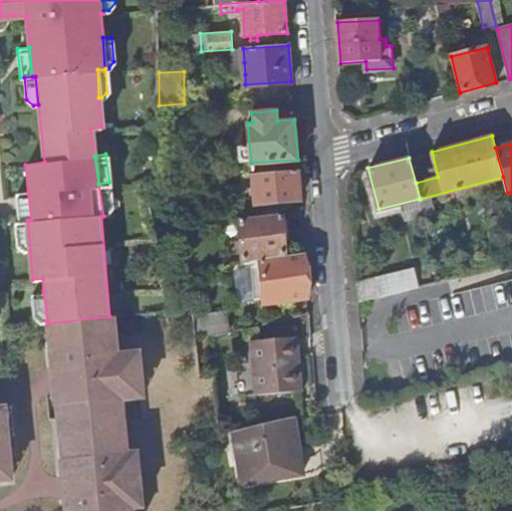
[(256,204),(301,200),(298,169),(253,172),(256,204)]
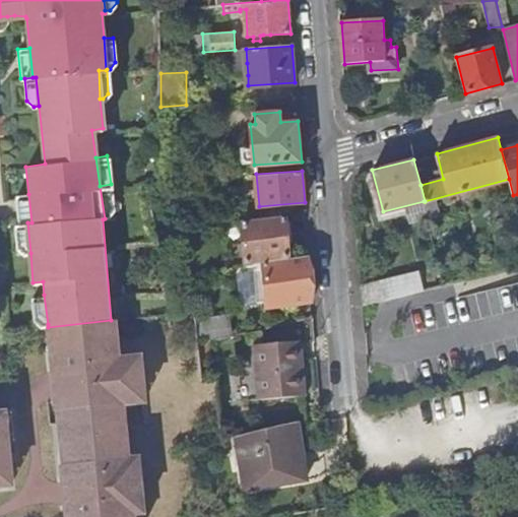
[(100,186),(105,218),(111,218),(115,208),(111,184),(100,186)]
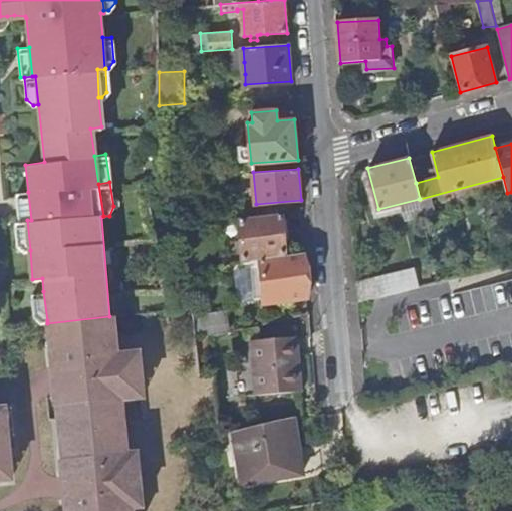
[(16,193),(18,222),(27,220),(31,220),(28,192),(16,193)]
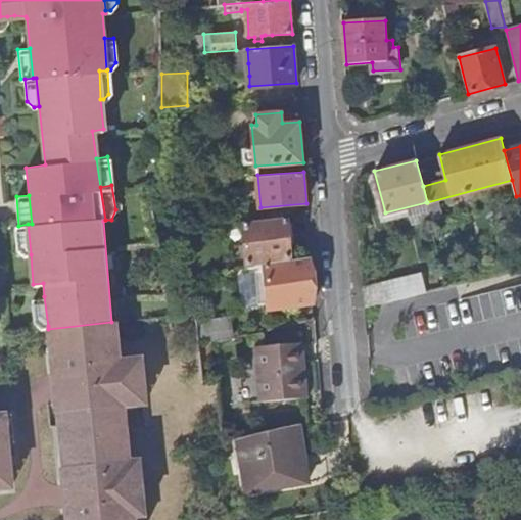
[(234,268),(266,263),(291,260),(288,217),(247,221),(231,223),(234,268)]
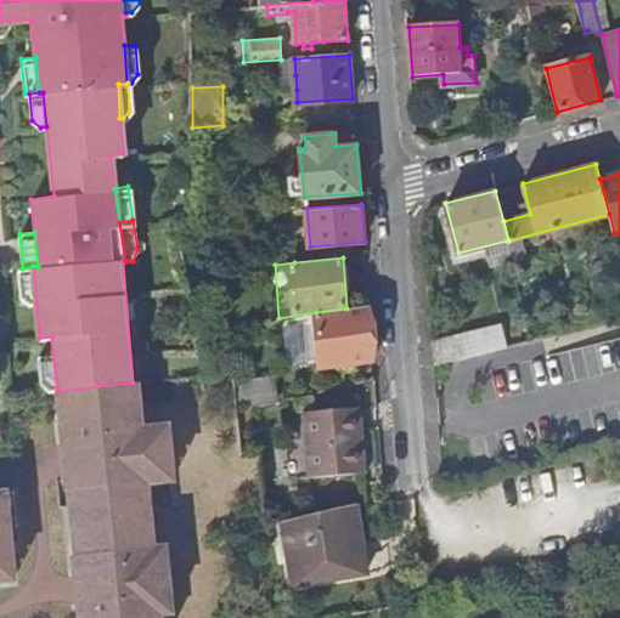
[(29,302),(37,302),(33,266),(22,268),(18,267),(21,296),(29,302)]
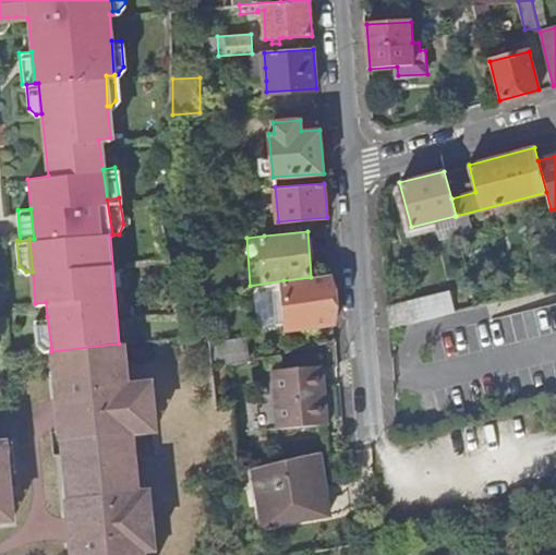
[(288,329),(336,323),(331,273),(311,277),(283,280),(288,329)]
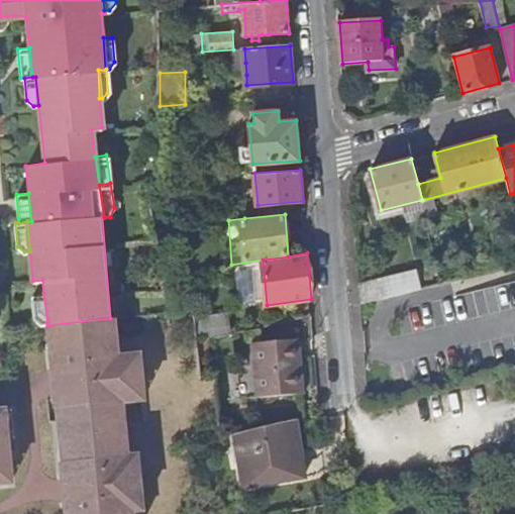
[(407,272),(359,282),(362,302),(411,290),(407,272)]
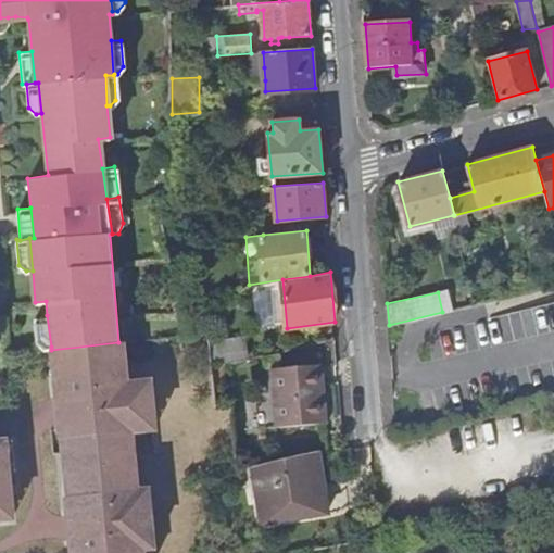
[(43,348),(51,347),(47,315),(34,317),(37,341),(43,348)]
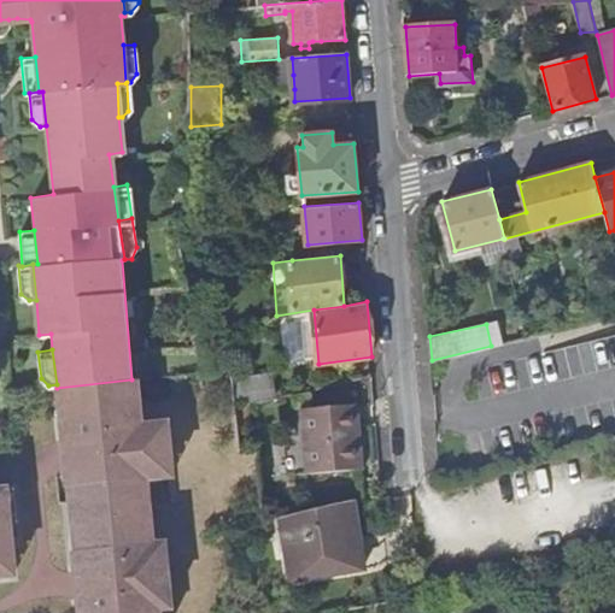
[(132,379),(57,388),(58,401),(65,407),(66,418),(60,418),(64,458),(71,463),(74,493),(78,536),(82,566),(85,594),(77,594),(78,612),(80,612),(87,612),(160,612),(160,608),(173,607),(168,552),(156,553),(154,542),(148,478),(153,469),(173,467),(168,422),(142,424),(138,379),(132,379)]
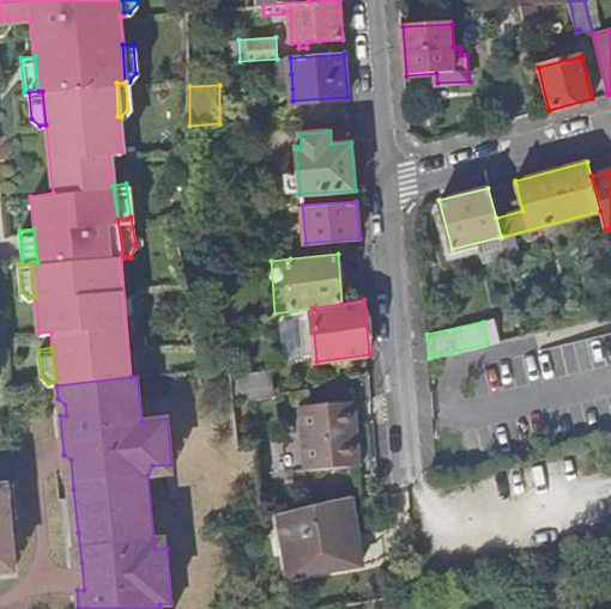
[(306,469),(358,464),(357,436),(349,436),(345,402),(301,405),(306,469)]
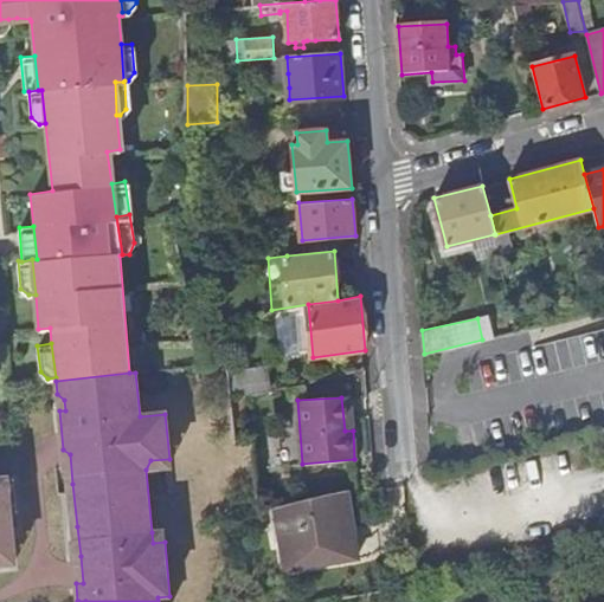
[(70,454),(63,450),(68,491),(72,484),(70,454)]
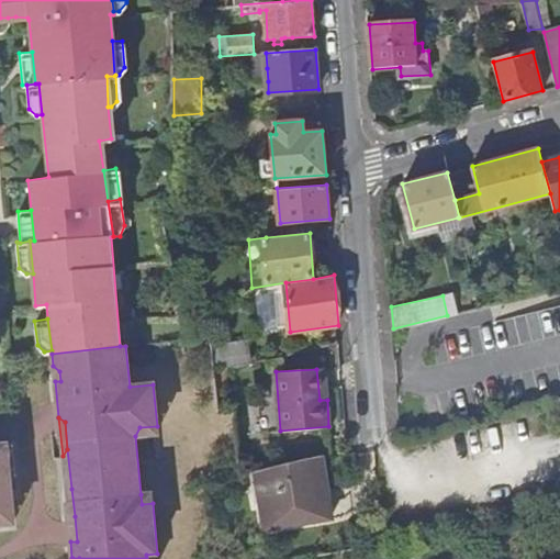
[(158,434),(157,426),(140,427),(135,436),(158,434)]
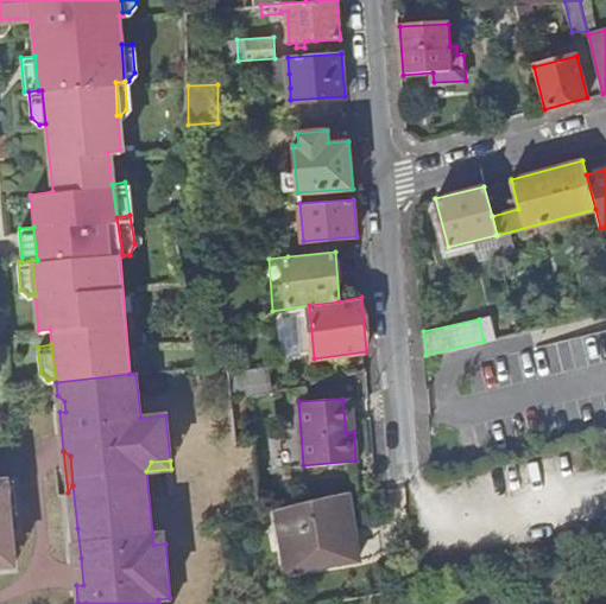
[(0,564),(4,564),(4,554),(13,553),(12,532),(10,514),(18,512),(14,477),(0,477),(0,564)]
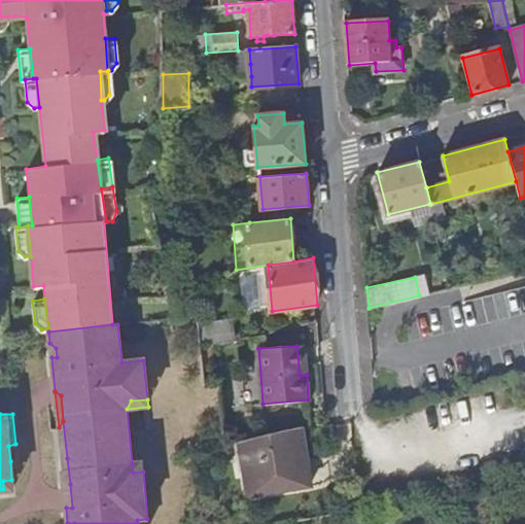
[(59,427),(61,453),(67,458),(63,421),(59,427)]
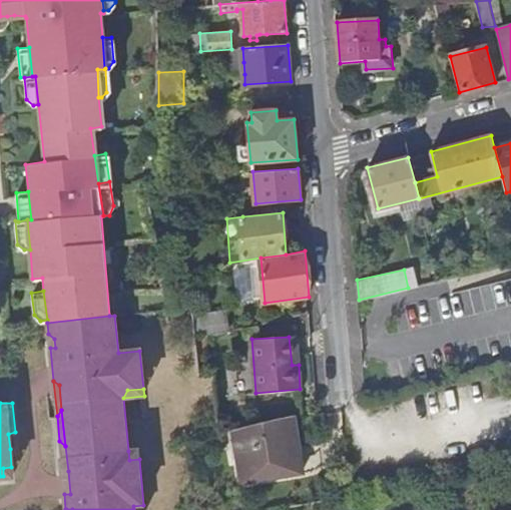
[(304,470),(294,415),(233,429),(243,481),(304,470)]
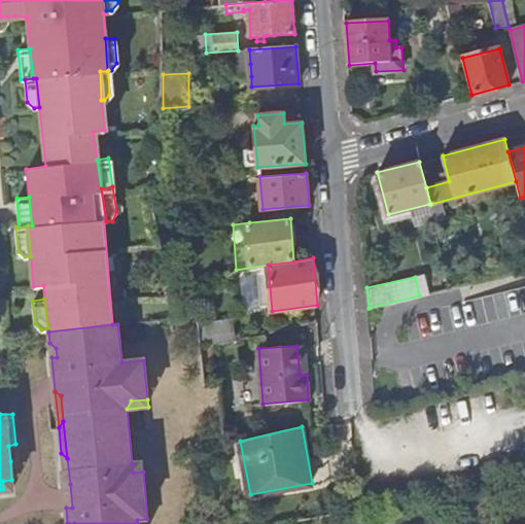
[(65,490),(70,484),(67,458),(61,453),(65,490)]
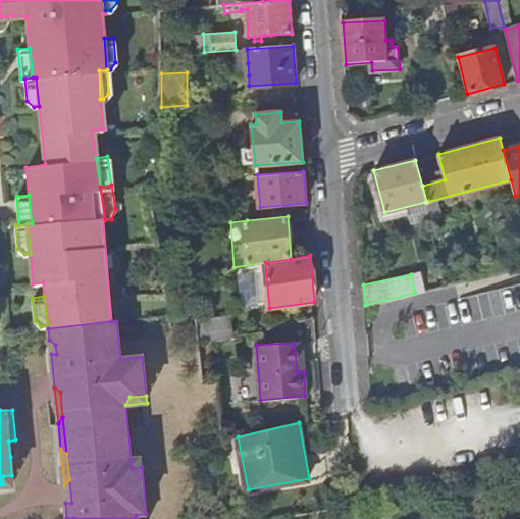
[(141,458),(131,459),(132,468),(142,467),(141,458)]
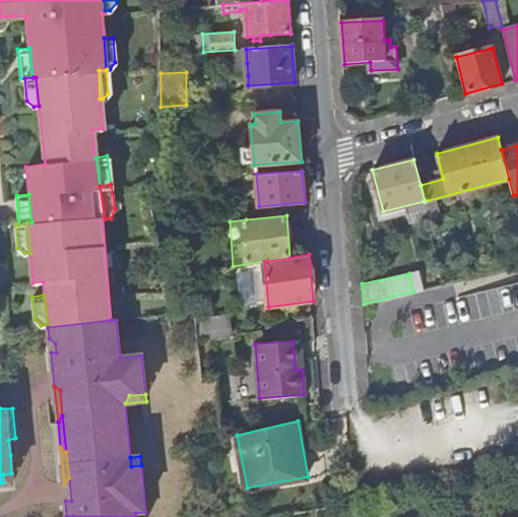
[(3,474),(3,482),(12,481),(11,473),(3,474)]
